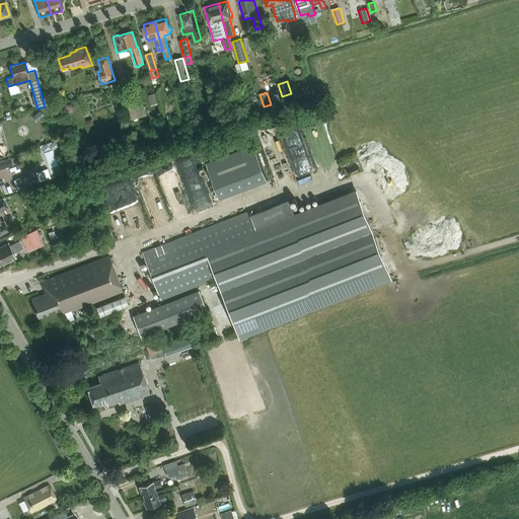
[(155,93),(148,95),(151,105),(157,103),(155,93)]
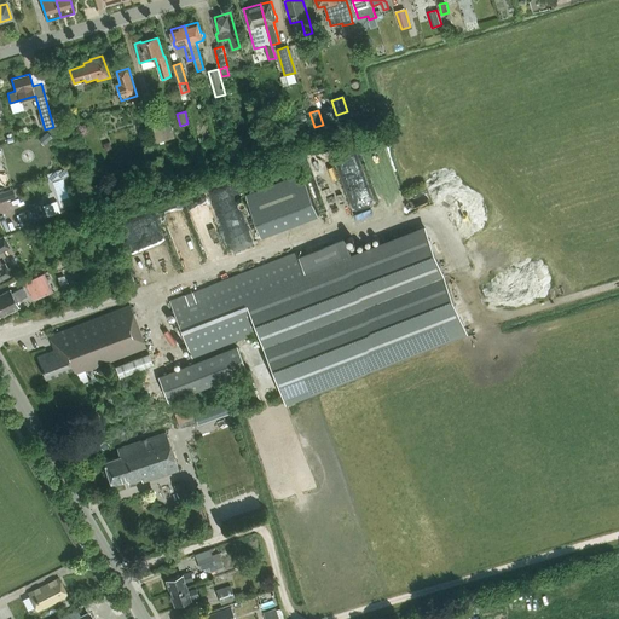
[(324,113),(328,123),(335,122),(331,111),(324,113)]
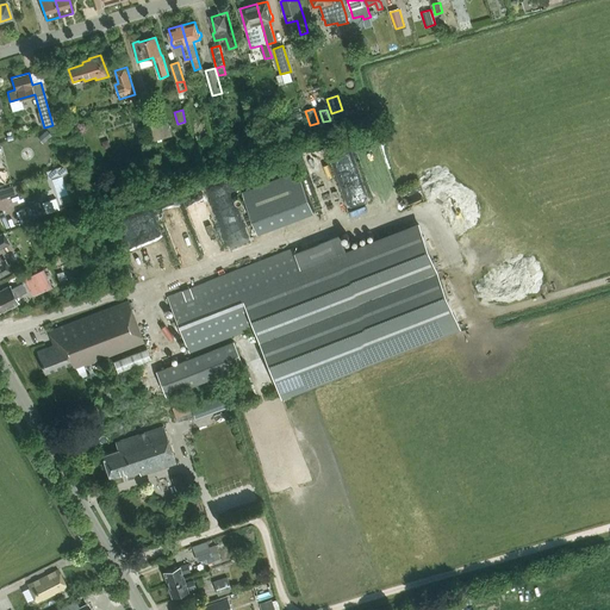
[(153,142),(173,136),(168,123),(155,126),(151,116),(144,118),(153,142)]
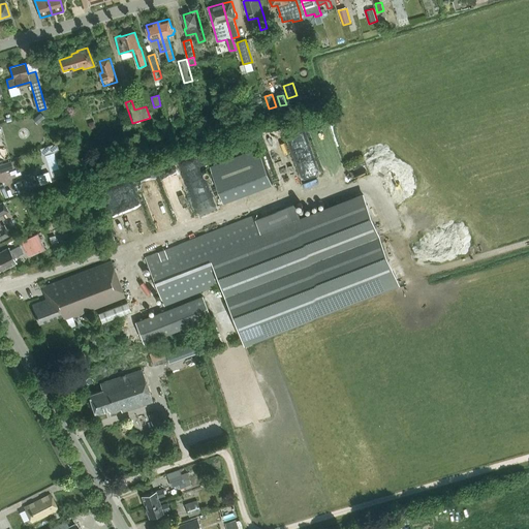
[(319,161),(304,120),(285,127),(301,167),(319,161)]
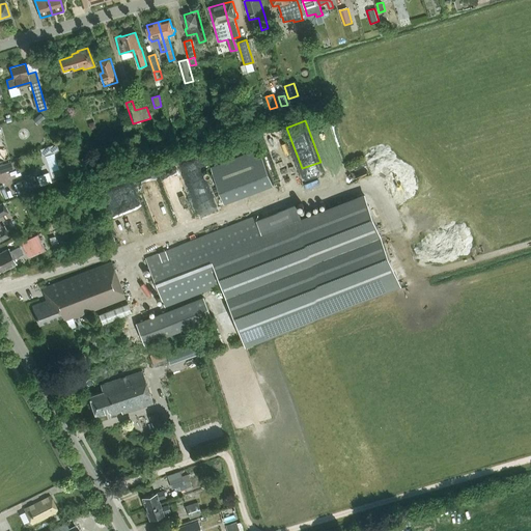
[(57,144),(40,149),(43,156),(59,150),(57,144)]
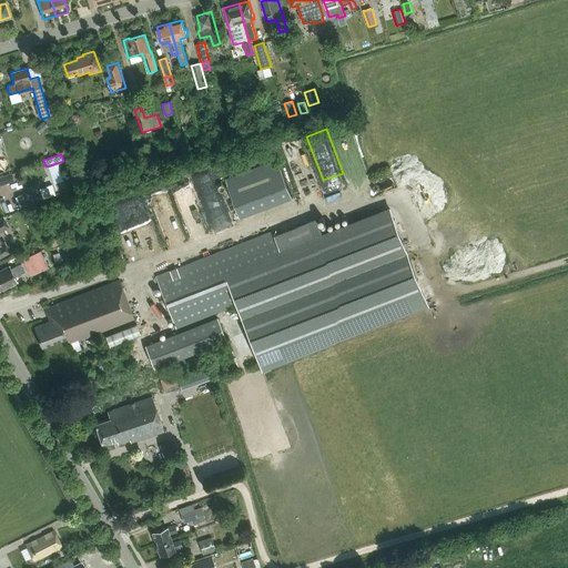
[(279,160),(226,180),(241,217),(293,198),(279,160)]
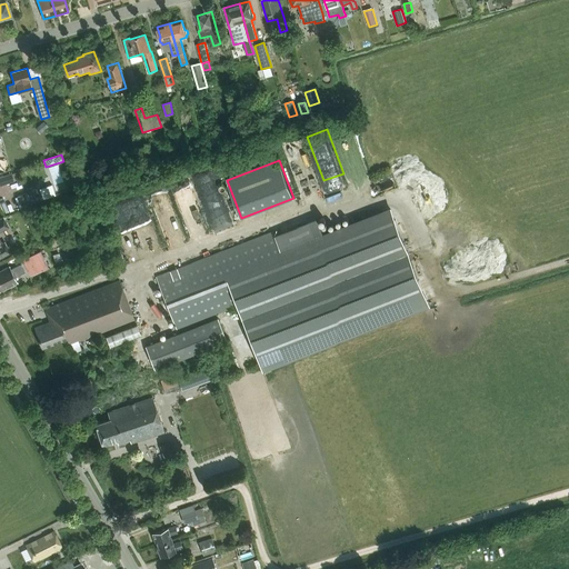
[(300,163),(307,196),(316,195),(317,200),(326,198),(323,185),(318,186),(317,178),(310,179),(307,162),(300,163)]
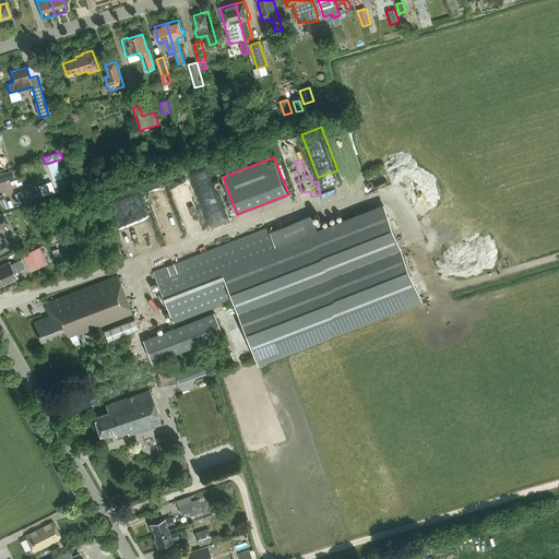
[(0,175),(0,182),(20,176),(16,169),(0,175)]
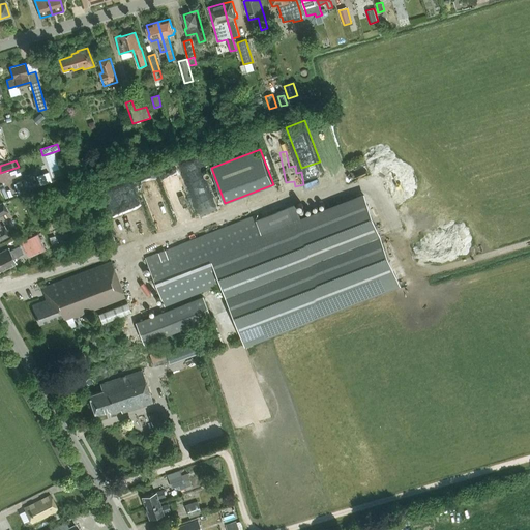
[(10,195),(11,198),(28,193),(27,190),(52,182),(49,172),(36,175),(35,172),(24,175),(25,180),(20,181),(23,192),(10,195)]
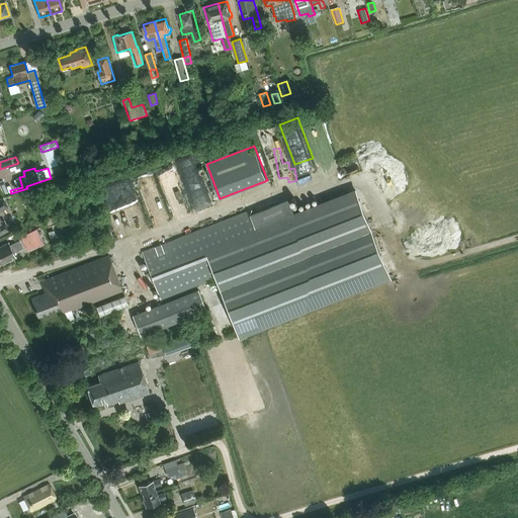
[(109,194),(133,186),(130,177),(106,185),(109,194)]
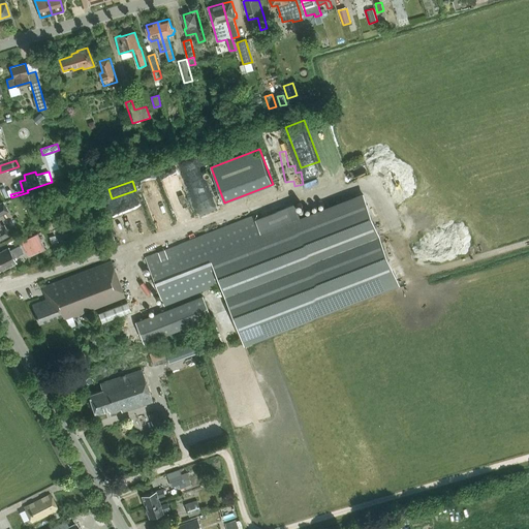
[(261,236),(253,216),(146,258),(164,306),(221,283),(244,343),(398,283),(364,195),(261,236)]
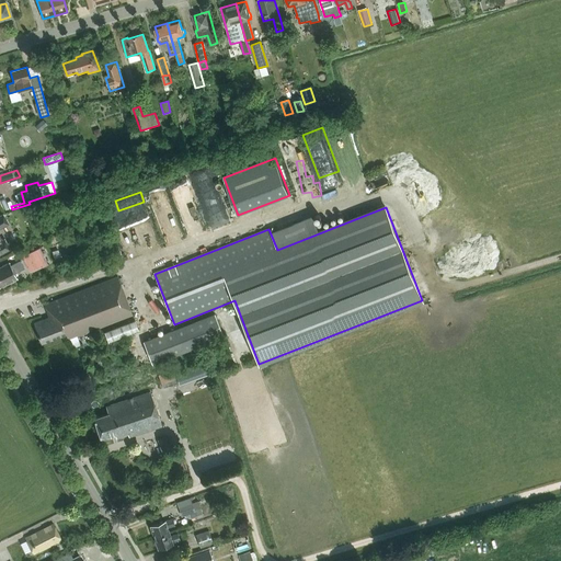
[(0,254),(10,249),(4,239),(1,240),(0,237),(0,228),(9,224),(3,214),(0,215),(0,254)]
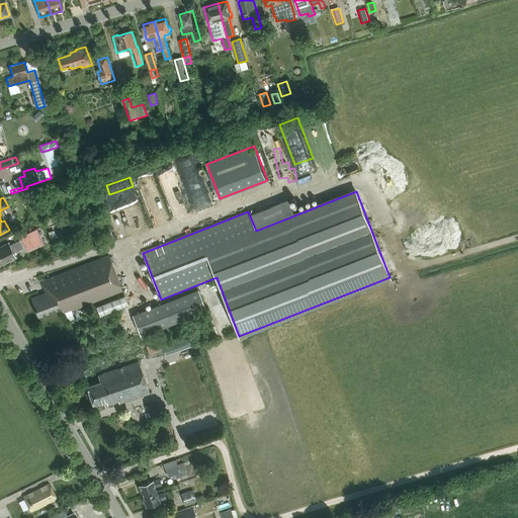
[(36,229),(20,237),(28,251),(44,243),(36,229)]
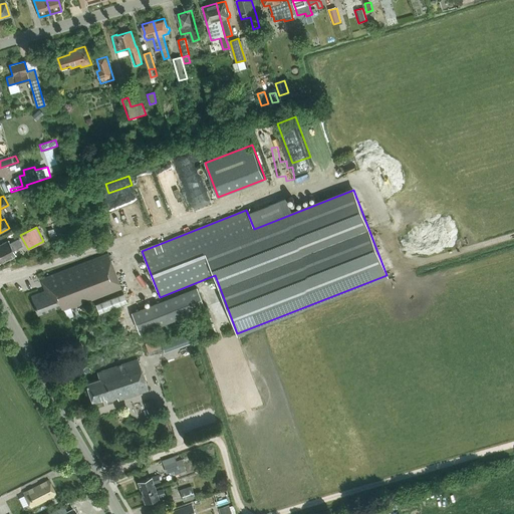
[(23,246),(20,238),(10,243),(8,241),(0,244),(0,262),(15,255),(13,251),(23,246)]
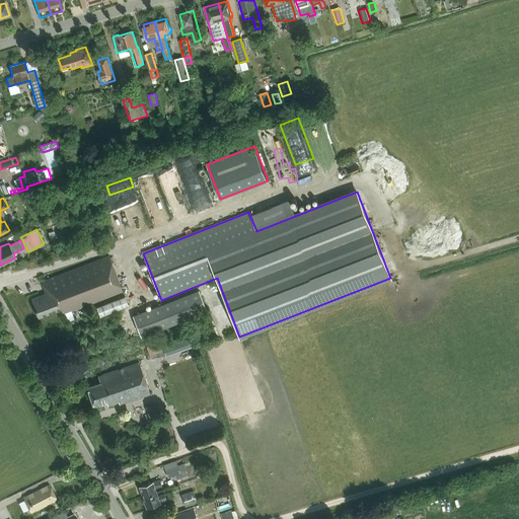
[(61,308),(63,312),(64,315),(71,313),(71,311),(123,292),(108,255),(41,282),(45,293),(31,298),(39,317),(61,308)]
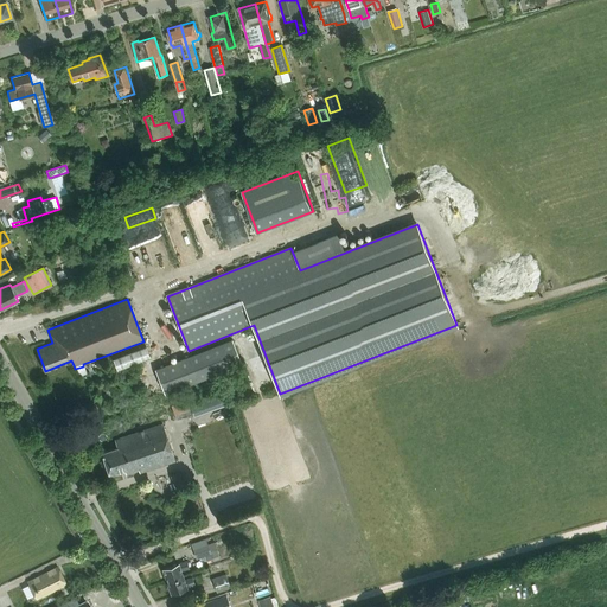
[(232,339),(155,369),(165,394),(242,364),(232,339)]
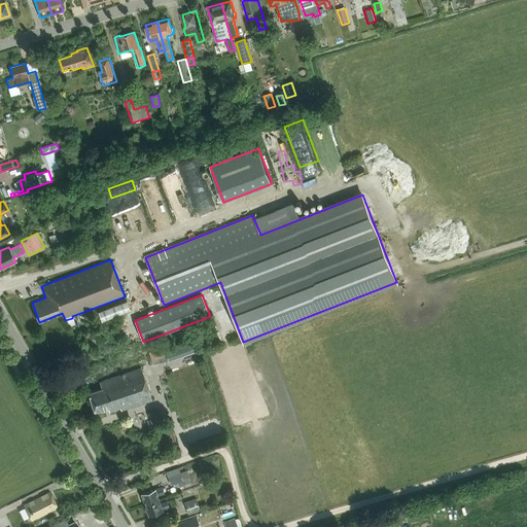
[(127,301),(98,311),(102,321),(130,310),(127,301)]
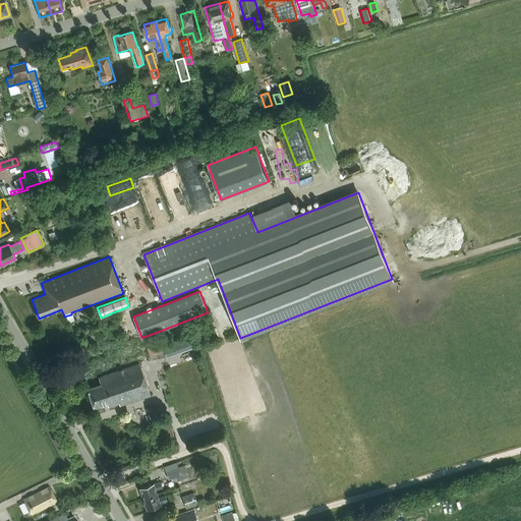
[(161,345),(166,358),(195,347),(190,334),(161,345)]
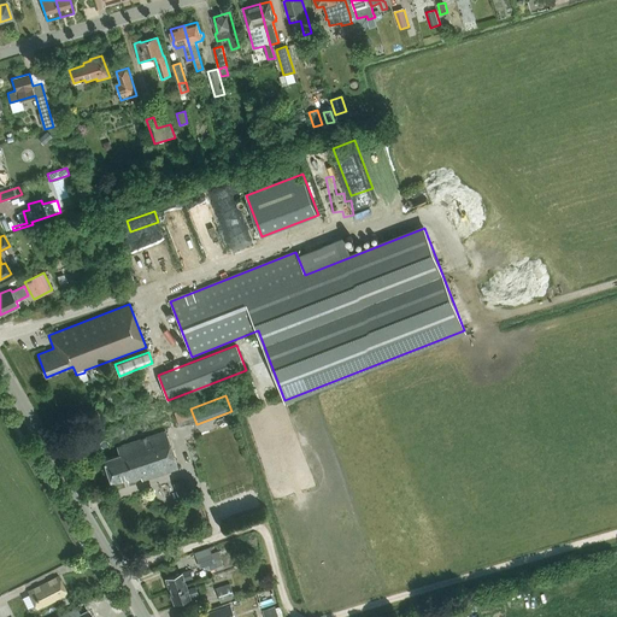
[(178,469),(170,445),(165,432),(157,434),(116,447),(119,454),(104,460),(111,483),(127,477),(128,481),(140,477),(142,481),(178,469)]
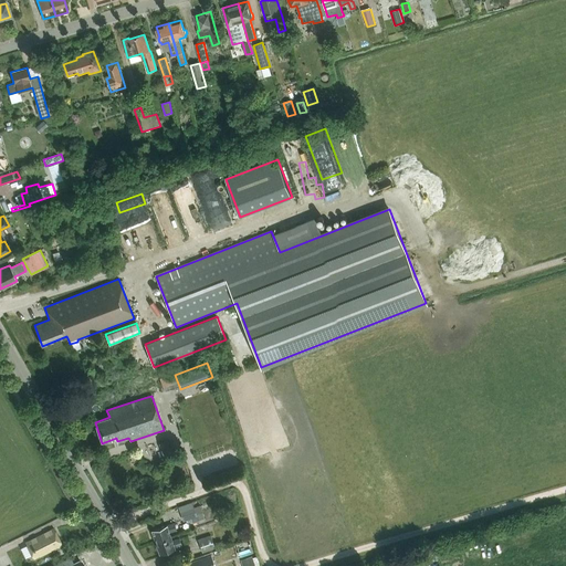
[(192,503),(178,507),(184,522),(190,519),(192,523),(205,519),(200,505),(194,507),(192,503)]
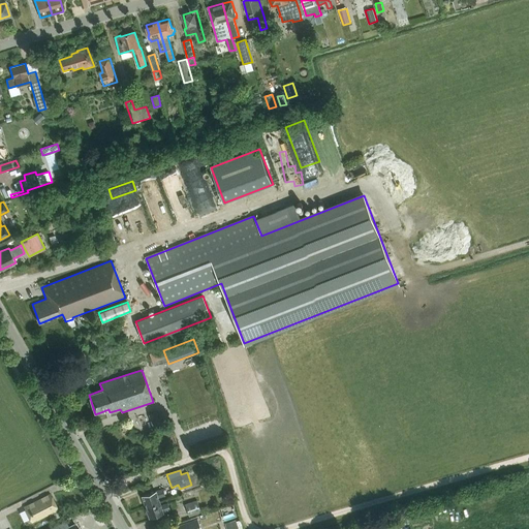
[(146,506),(159,502),(158,498),(164,495),(162,489),(155,492),(155,491),(142,496),(146,506)]
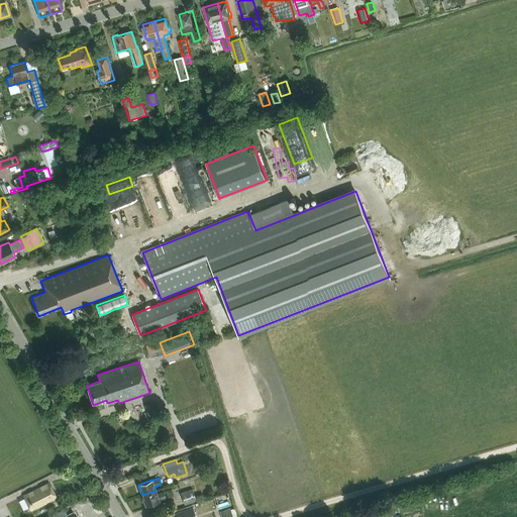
[(48,484),(27,494),(24,496),(27,502),(31,510),(56,498),(48,484)]
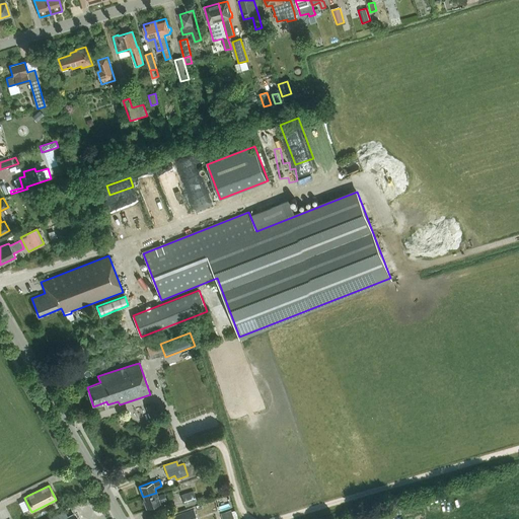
[(181,495),(186,507),(198,503),(194,491),(181,495)]
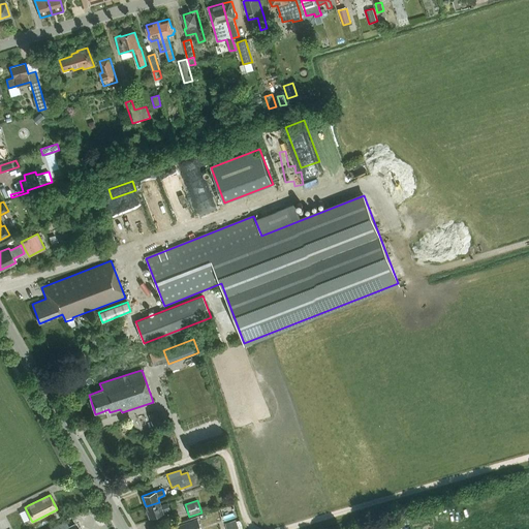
[(160,506),(159,502),(146,506),(149,518),(162,512),(169,509),(167,503),(160,506)]
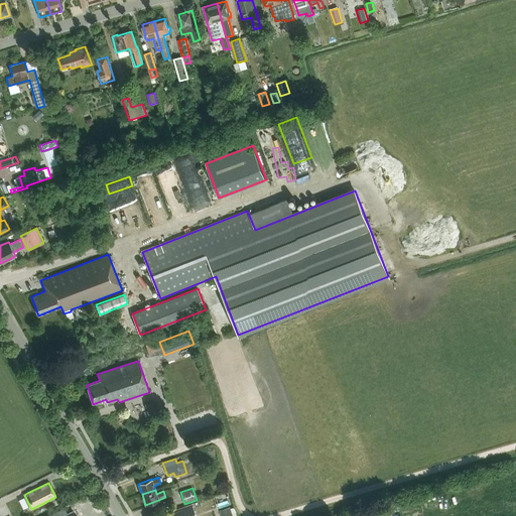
[(171,515),(196,515),(192,506),(171,513),(171,515)]
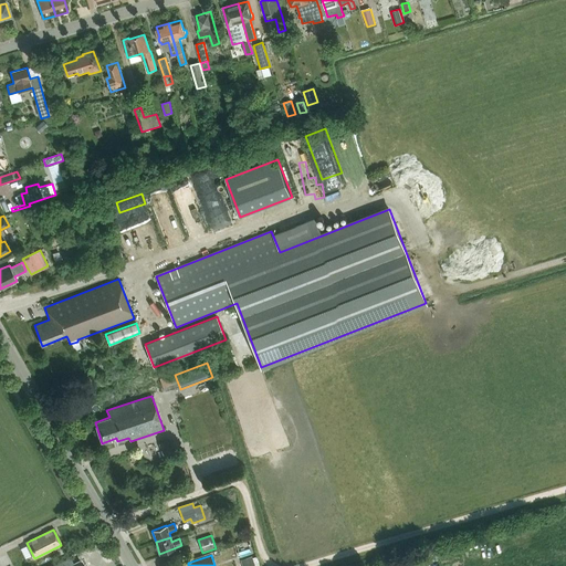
[(252,556),(241,559),(242,565),(257,565),(254,557),(252,557),(252,556)]
